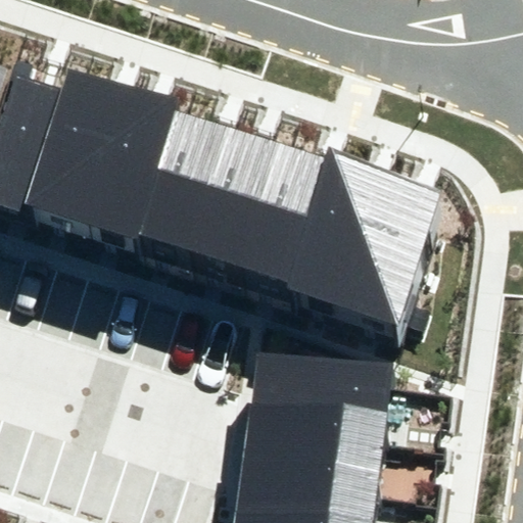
[(80,219),(122,84),(66,67),(60,88),(25,203),(80,220),(80,219)]
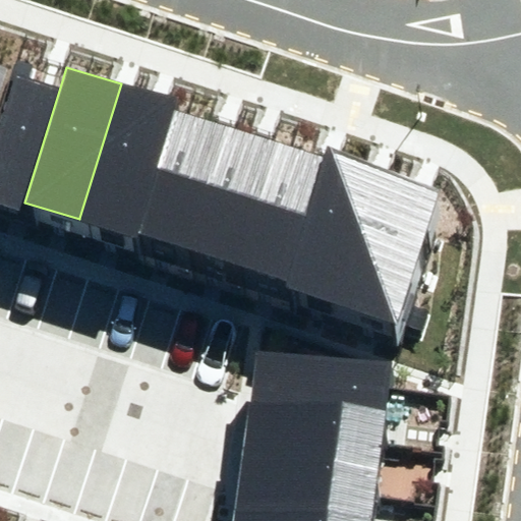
[(0,204),(22,211),(24,203),(60,88),(18,75),(0,133),(0,204)]
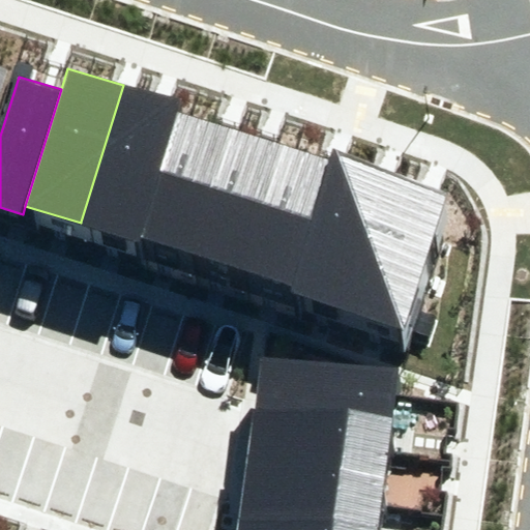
[(81,222),(139,239),(178,113),(181,102),(123,85),(81,222)]
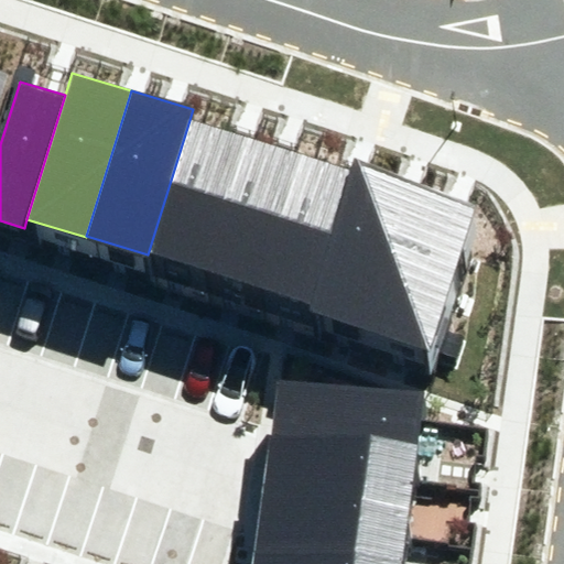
[(148,255),(204,272),(246,137),(190,120),(148,255)]
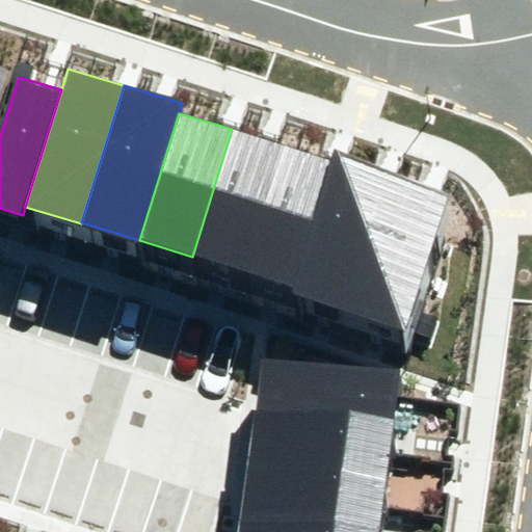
[(241,271),(281,144),(232,129),(192,257),(241,271)]
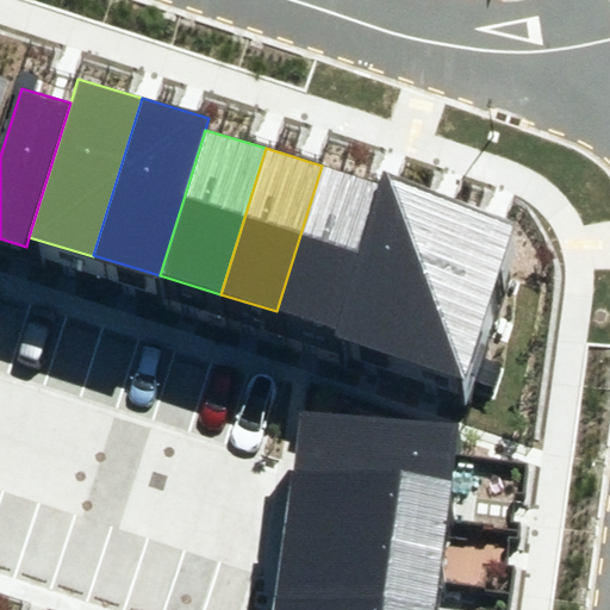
[(277,311),(334,329),(379,184),(322,166),(277,311)]
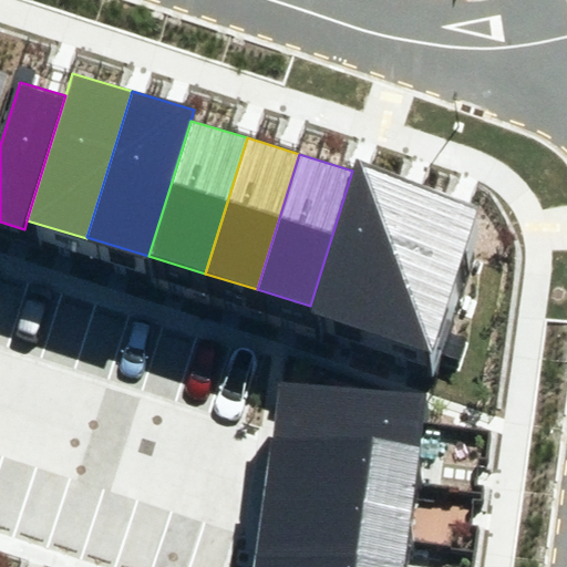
[(308,315),(370,334),(416,182),(354,163),(352,171),(310,306),(308,315)]
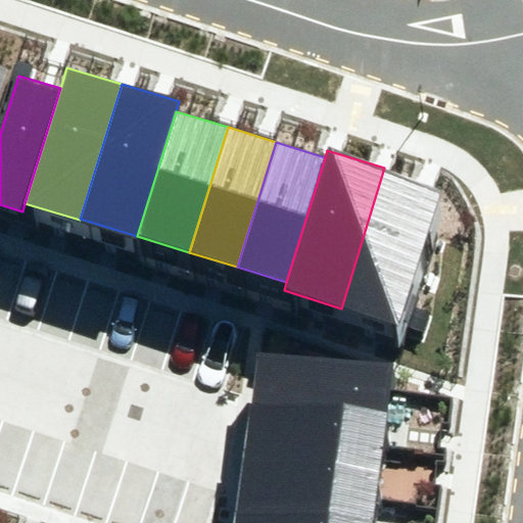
[(384,168),(341,308),(396,325),(439,184),(384,168)]
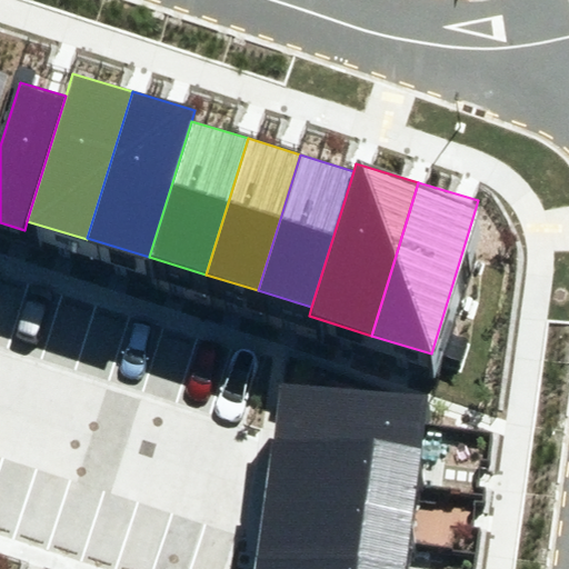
[(277,405),(269,465),(416,481),(422,421),(277,405)]
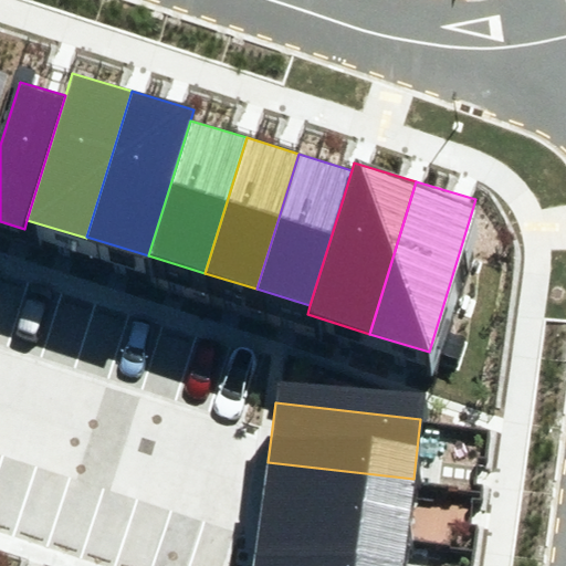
[(268,462),(261,521),(406,537),(413,479),(268,462)]
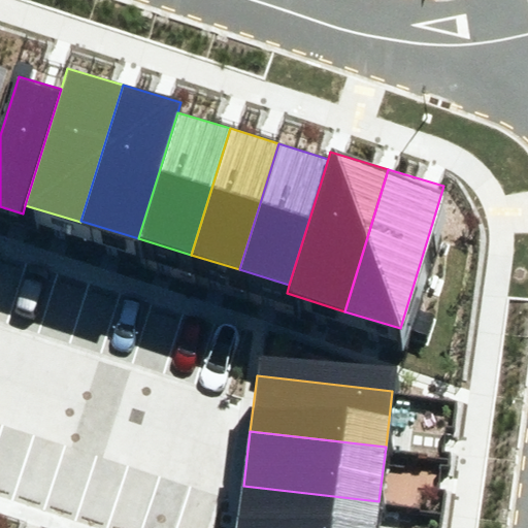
[(243,486),(238,527),(374,527),(378,501),(243,486)]
